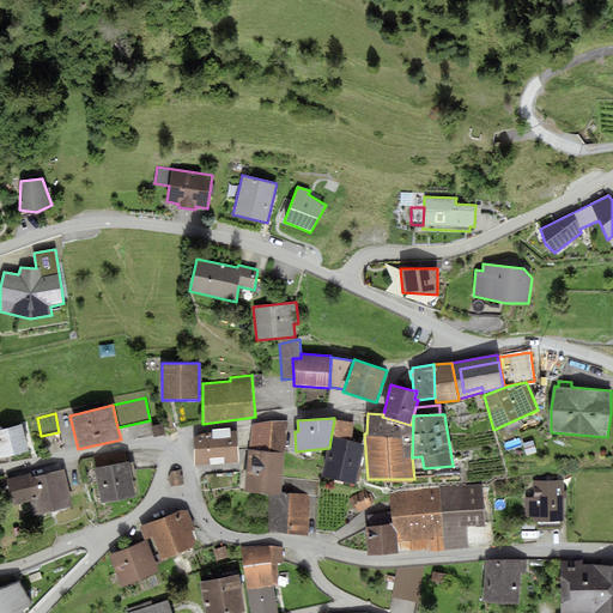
[(354,423),(334,420),(331,439),(352,439),(354,423)]
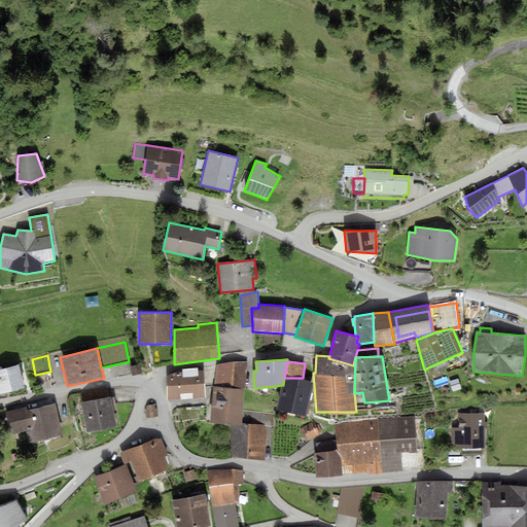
[(247,362),(216,364),(214,387),(244,390),(245,389),(247,362)]
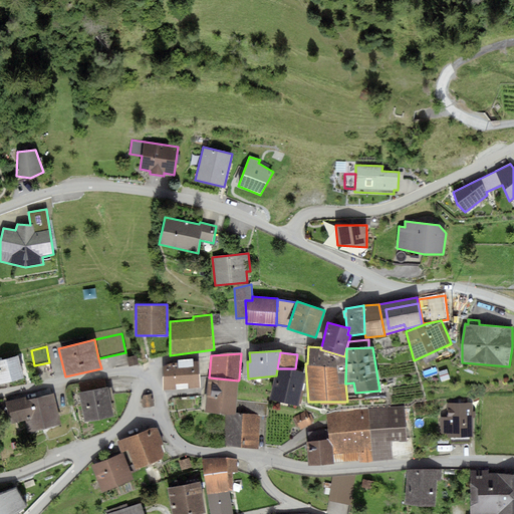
[(18,355),(0,359),(0,383),(24,378),(18,355)]
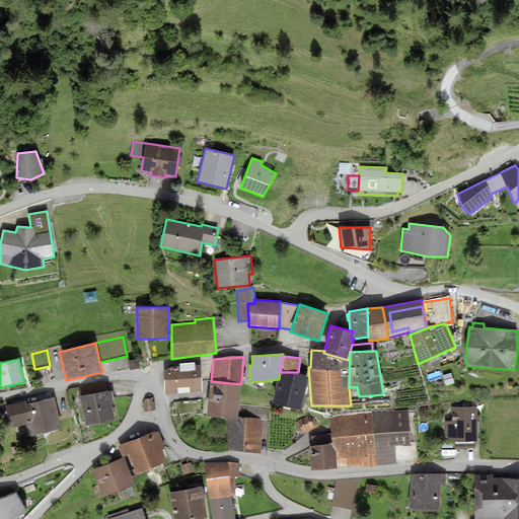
[(138,359),(128,361),(130,370),(140,368),(138,359)]
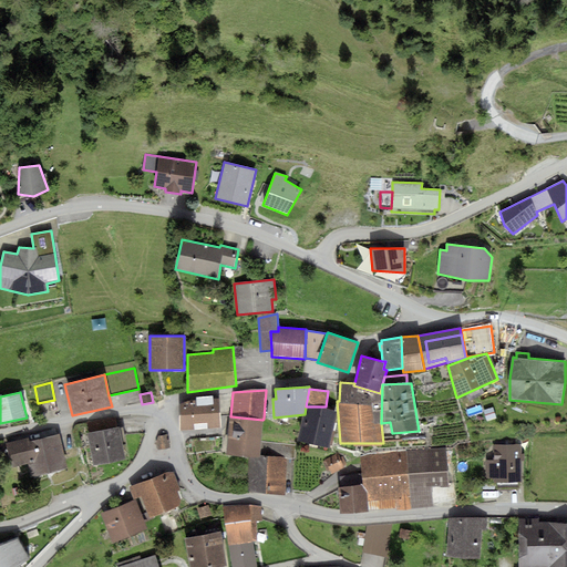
[(189,401),(179,404),(179,431),(222,428),(219,398),(189,401)]
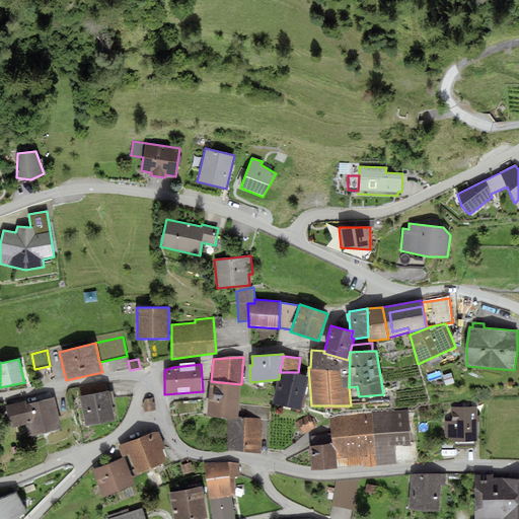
[(298,372),(280,372),(279,379),(272,404),(303,411),(306,394),(304,394),(308,374),(298,372)]
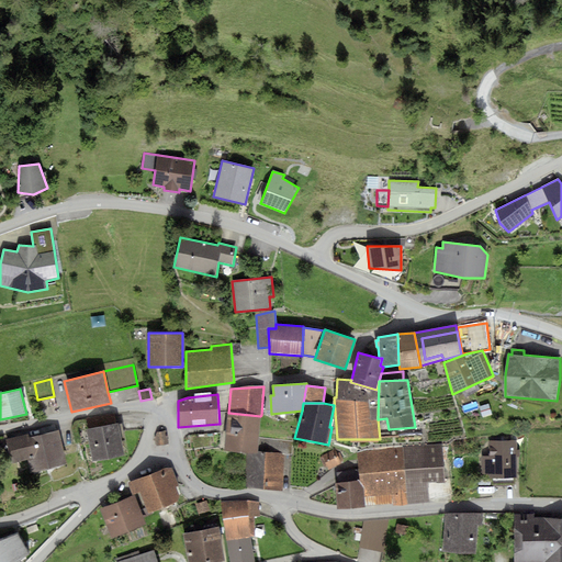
[(489,404),(479,407),(482,418),(492,415),(489,404)]
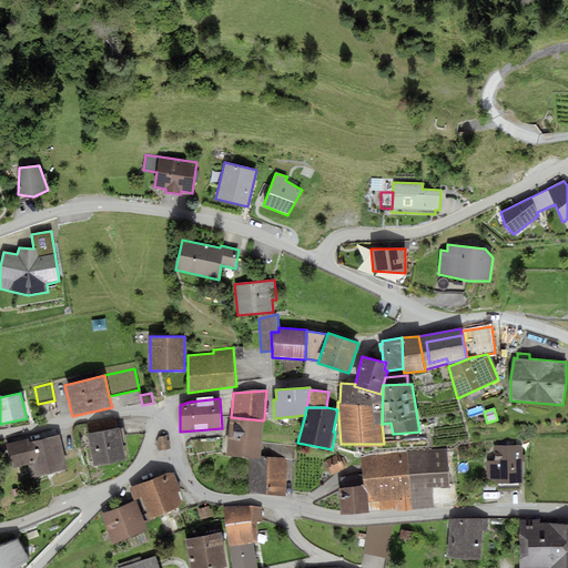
[(117,416),(84,423),(94,466),(125,459),(117,416)]
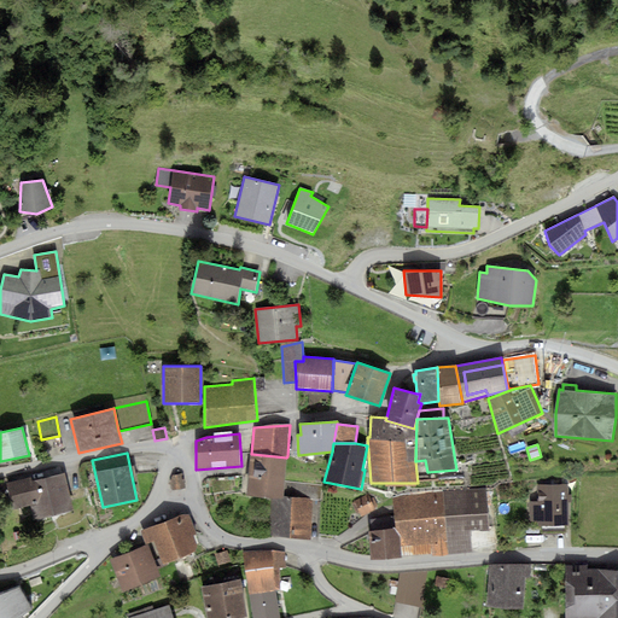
[(286,458),(251,454),(250,454),(246,495),(270,497),(284,497),(285,482),(286,458)]
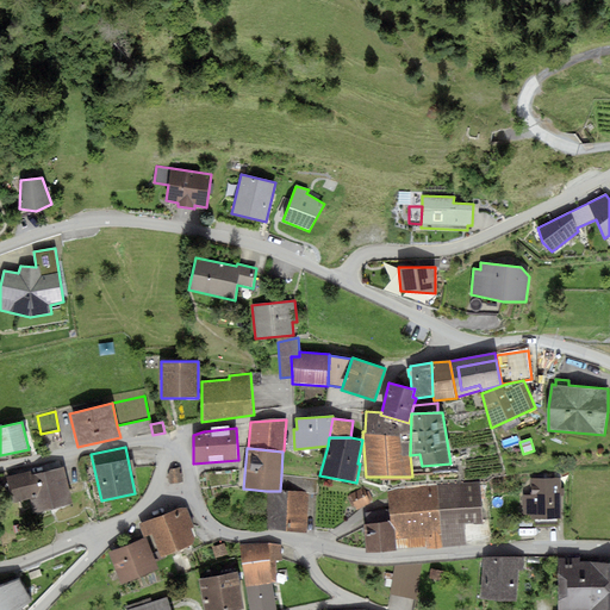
[(74,504),(64,467),(32,474),(31,471),(7,477),(13,503),(30,499),(33,514),(74,504)]
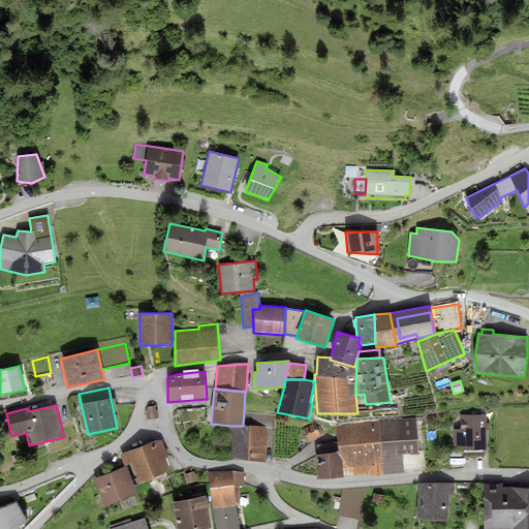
[(159,417),(157,405),(148,407),(146,411),(147,419),(159,417)]
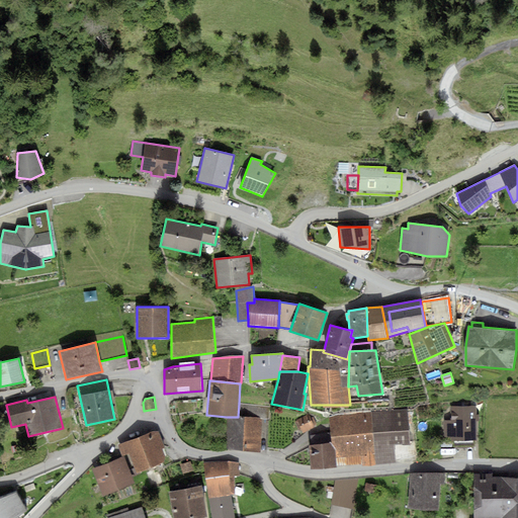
[(238,417),(227,417),(228,449),(261,452),(261,419),(269,420),(270,407),(239,404),(238,417)]
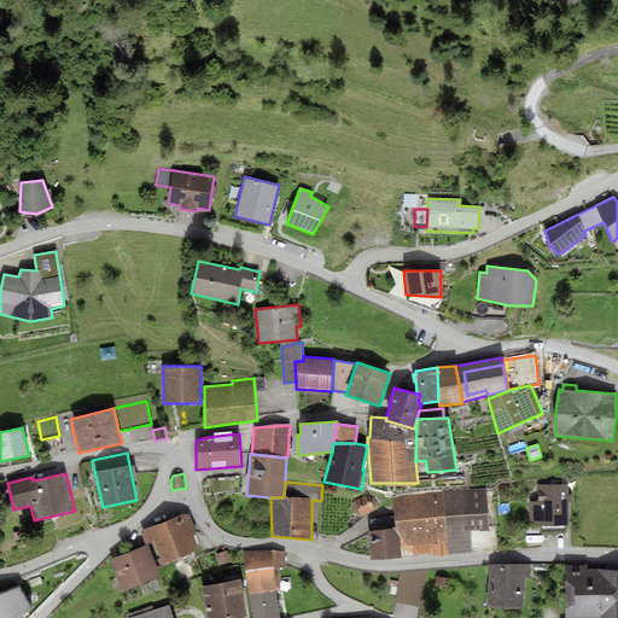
[(537,502),(530,502),(530,522),(537,522),(537,525),(567,525),(567,484),(537,484),(537,502)]
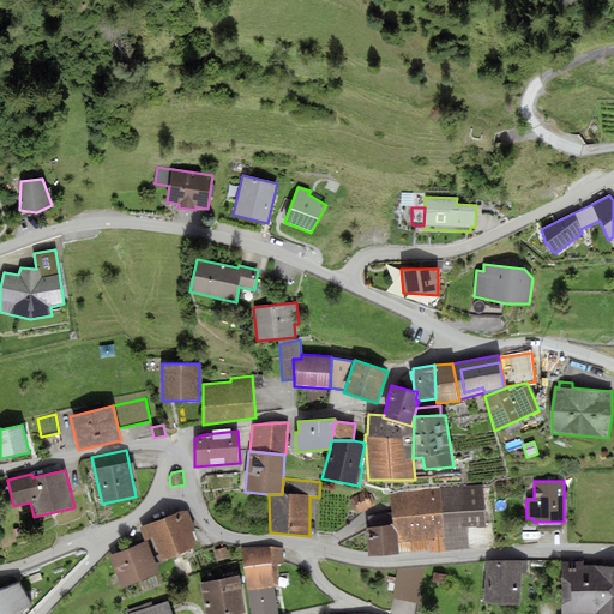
[(482,486),(440,488),(445,549),(468,548),(467,528),(486,525),(482,486)]
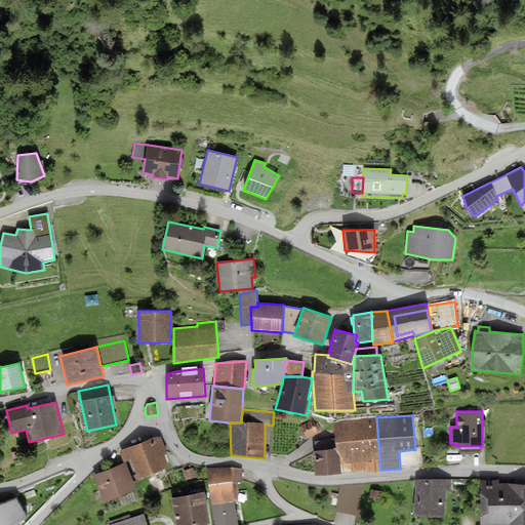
[(341,420),(333,423),(334,439),(336,449),(340,456),(341,474),(380,470),(376,417),(341,420)]
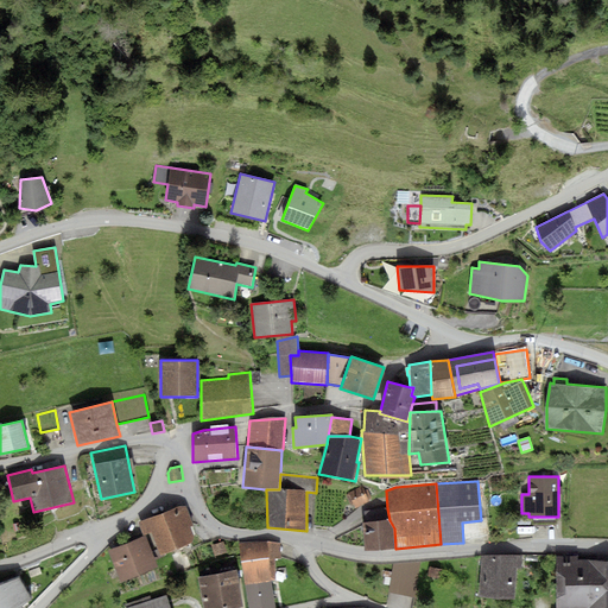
[(362,486),(348,494),(348,495),(347,496),(352,506),(353,505),(355,508),(369,501),(368,500),(372,499),(367,489),(365,492),(362,486)]
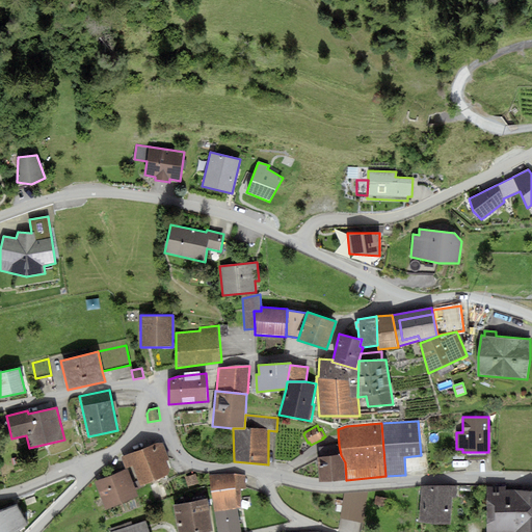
[(170,460),(163,443),(159,443),(122,457),(126,468),(133,464),(141,485),(168,475),(170,469),(167,461),(170,460)]
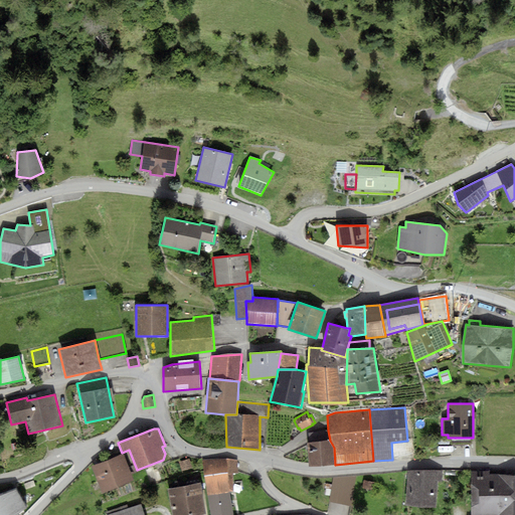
[(309,442),(307,442),(309,466),(335,465),(334,448),(330,441),(328,431),(308,434),(309,442)]
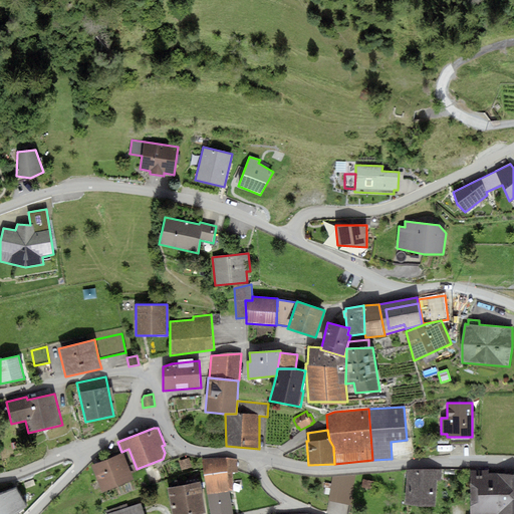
[(124,453),(91,467),(101,493),(135,479),(124,453)]
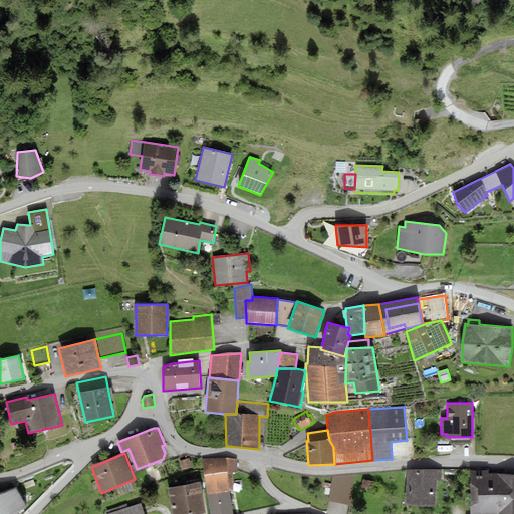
[(189,458),(179,461),(182,471),(192,467),(189,458)]
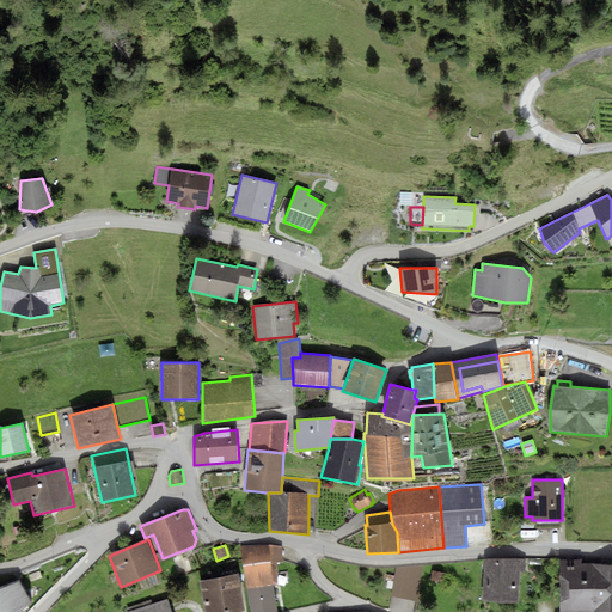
[(269,545),(240,546),(243,565),(276,563),(283,562),(283,546),(269,545)]
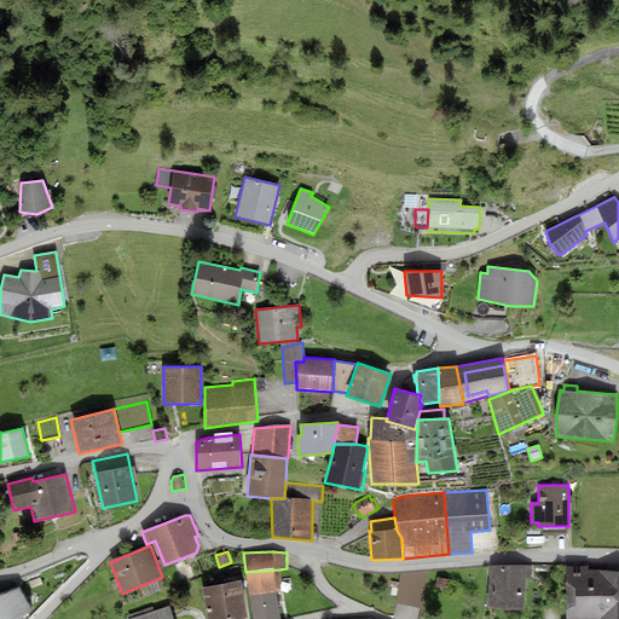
[(532,566),(489,565),(487,608),(525,609),(526,578),(532,578),(532,566)]
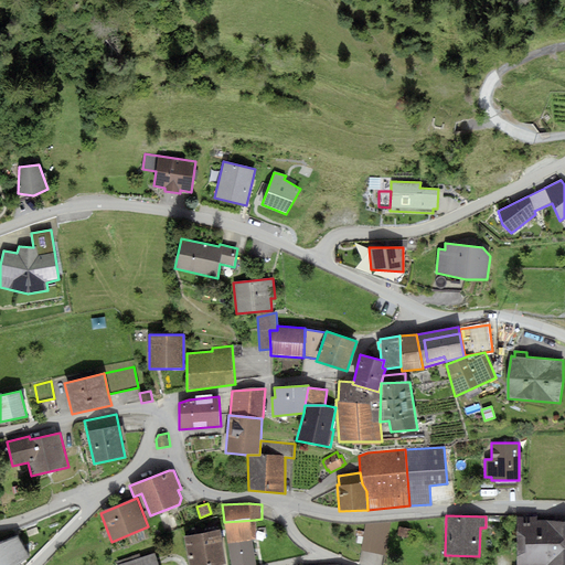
[(537,516),(516,516),(516,564),(564,564),(564,520),(537,521),(537,516)]
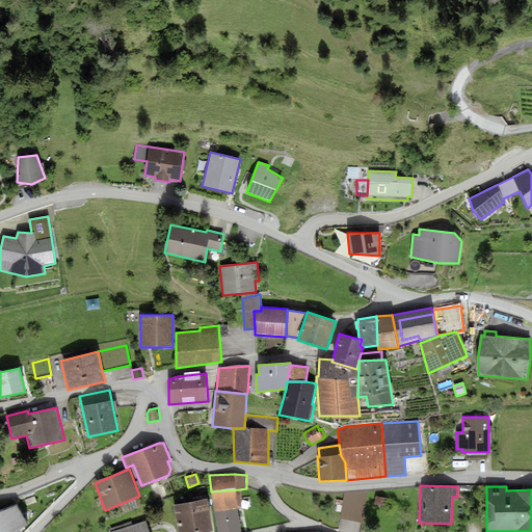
[(240,489),(211,491),(217,531),(240,531),(237,509),(242,508),(240,489)]
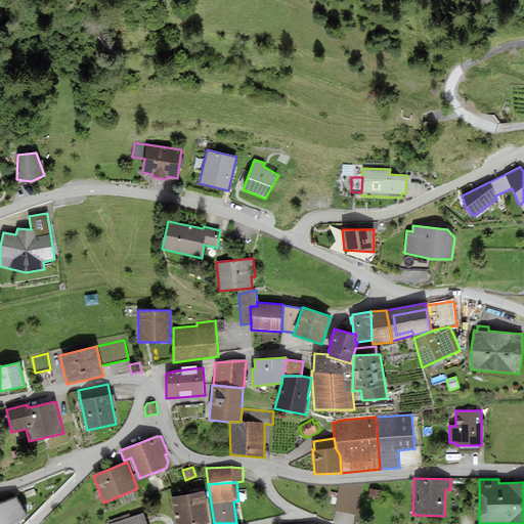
[(339,486),(335,511),(357,515),(362,485),(339,486)]
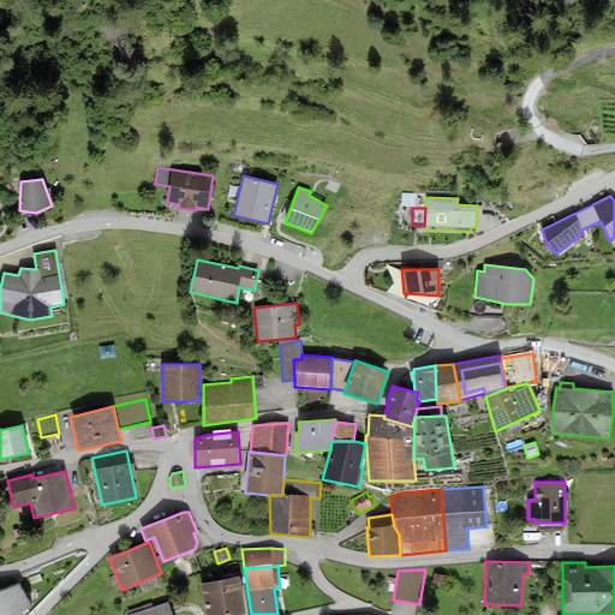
[(40,573),(28,578),(31,585),(42,580),(40,573)]
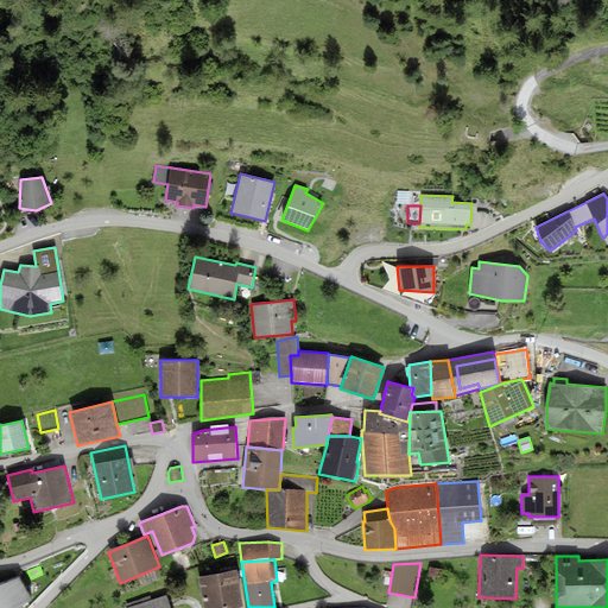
[(442,570),(430,568),(428,577),(441,580),(442,570)]
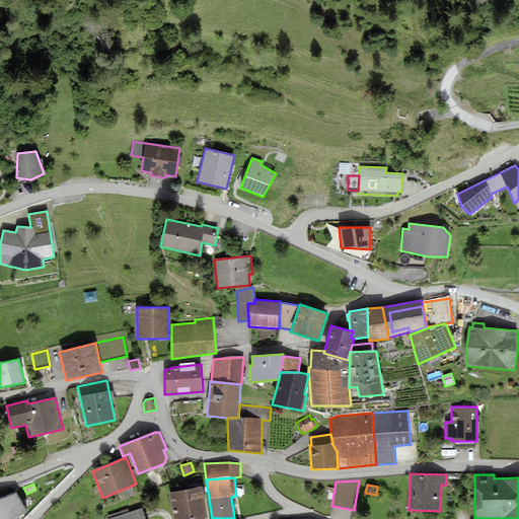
[(202,488),(169,493),(173,518),(205,518),(208,518),(202,488)]
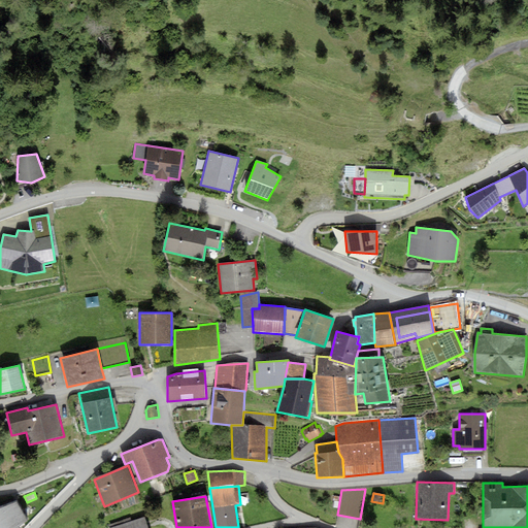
[(17,500),(0,506),(0,527),(14,527),(28,520),(17,500)]
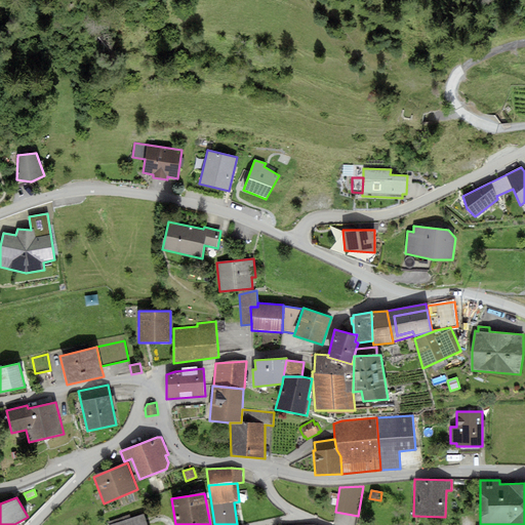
[(147,524),(144,514),(109,524),(147,524)]
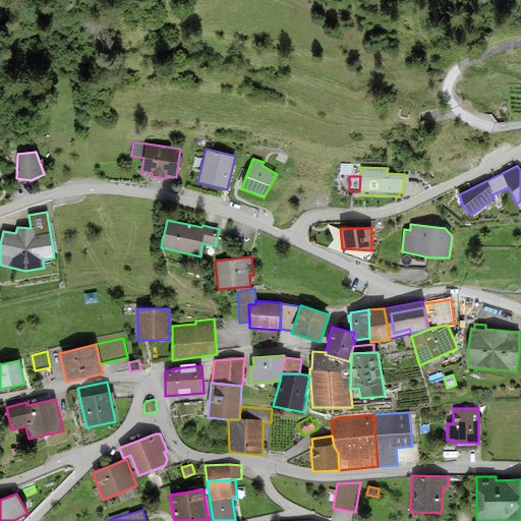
All buildings are outlined.
